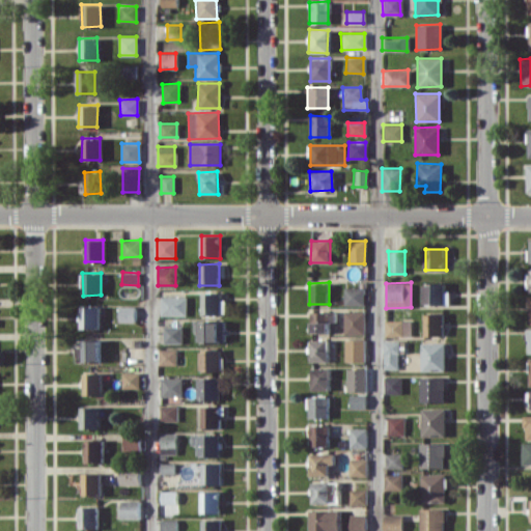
[(443,283),(424,283),(425,305),(449,304),(449,290),(443,290),(443,283)]
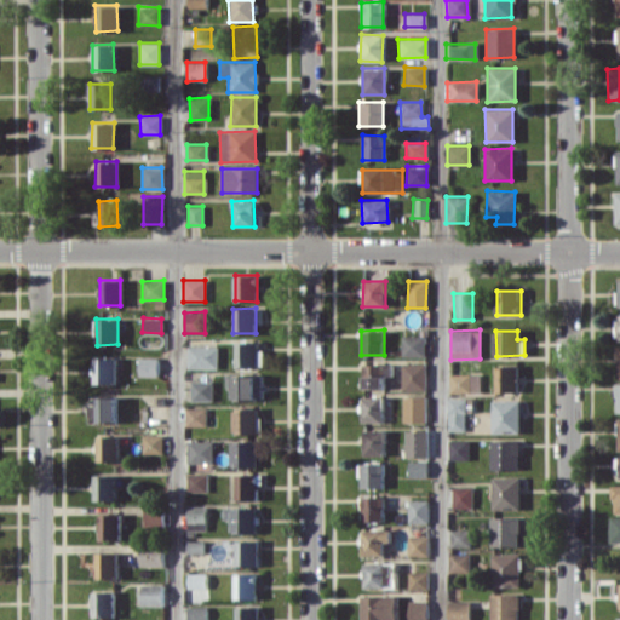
[(425,336),(402,334),(402,356),(425,357),(425,336)]
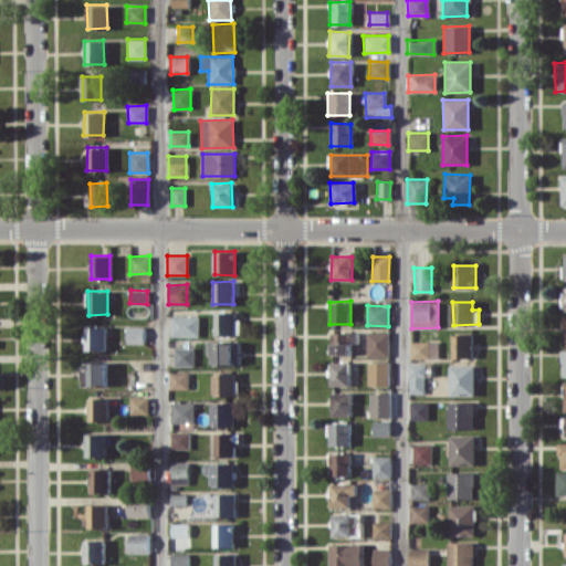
[(215,335),(238,334),(238,312),(215,312),(215,335)]
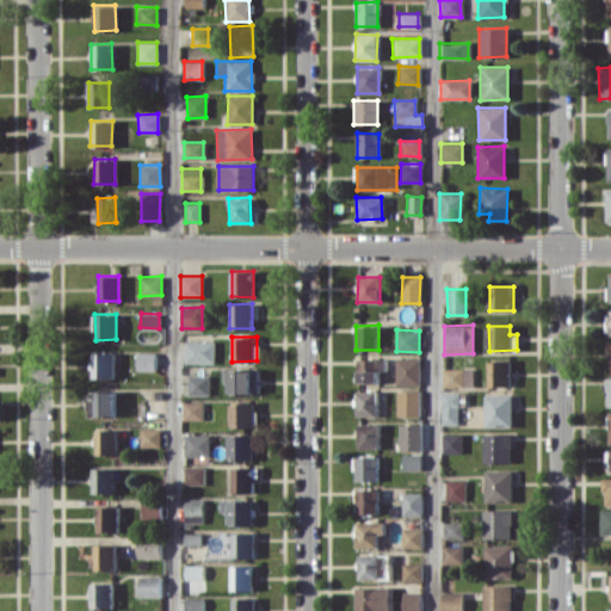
[(215,363),(215,340),(184,341),(185,363),(215,363)]
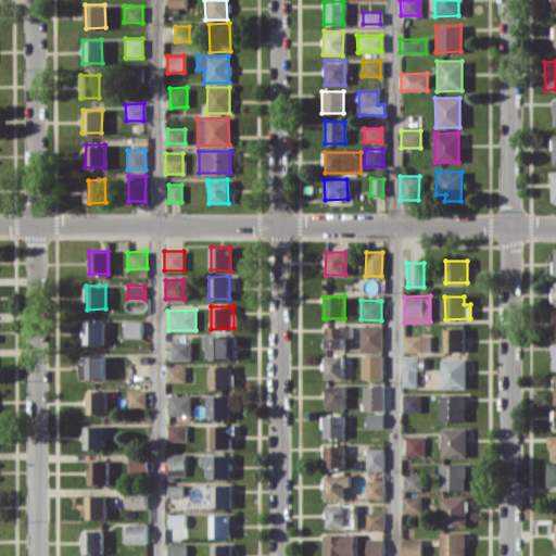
[(102,320),(83,321),(84,344),(103,344),(102,320)]
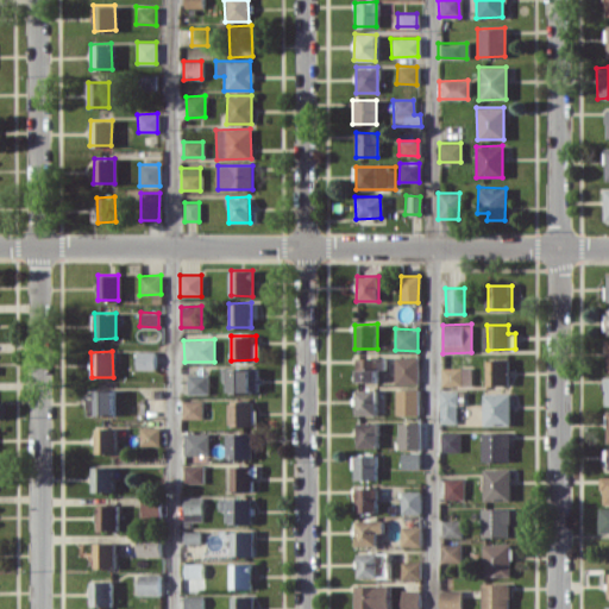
[(136,369),(155,369),(155,351),(136,351),(136,369)]
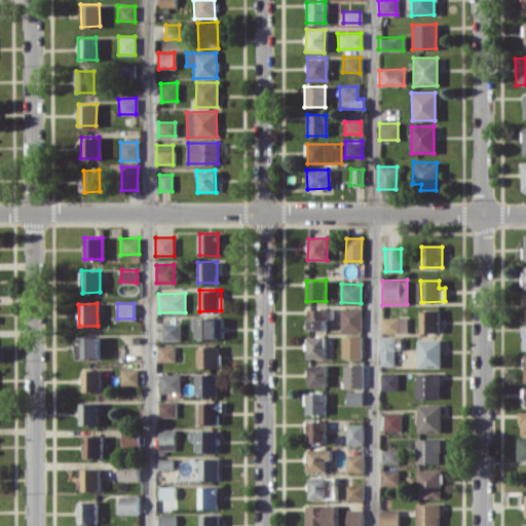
[(333,318),(333,309),(309,308),(308,329),(327,330),(327,318),(333,318)]
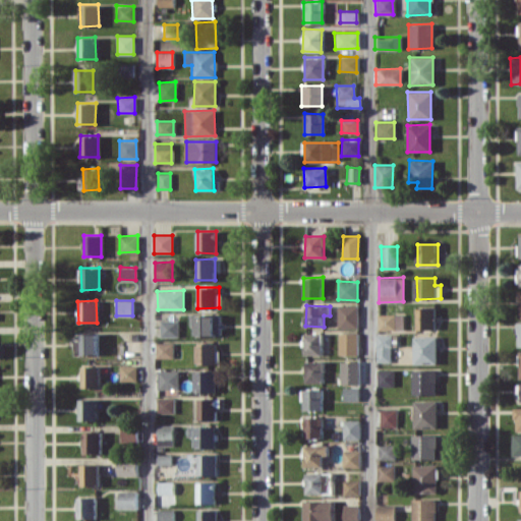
[(357,328),(357,305),(338,305),(338,328),(357,328)]
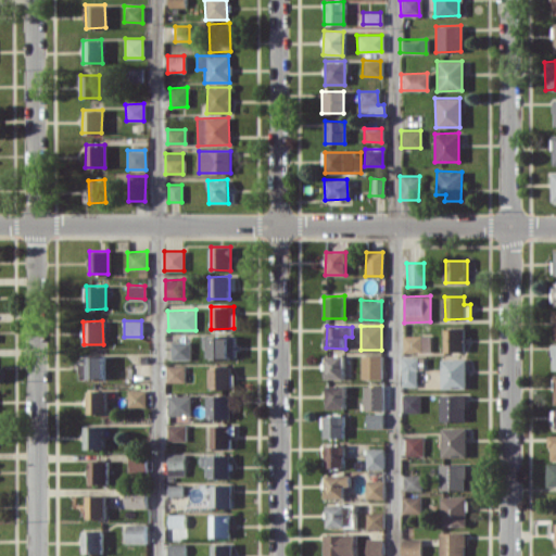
[(444,329),(444,352),(465,351),(464,328),(444,329)]
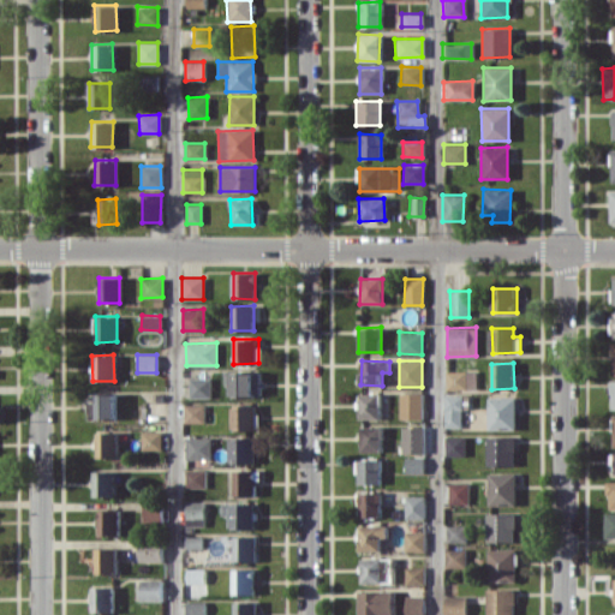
[(476,370),(446,371),(446,389),(477,389),(476,370)]
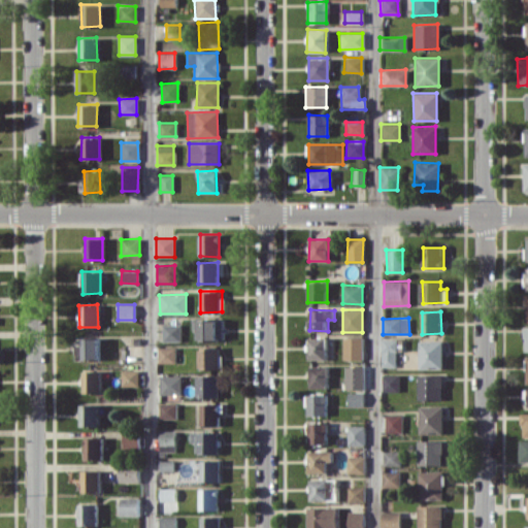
[(199,340),(224,339),(223,319),(194,320),(194,330),(199,330),(199,340)]
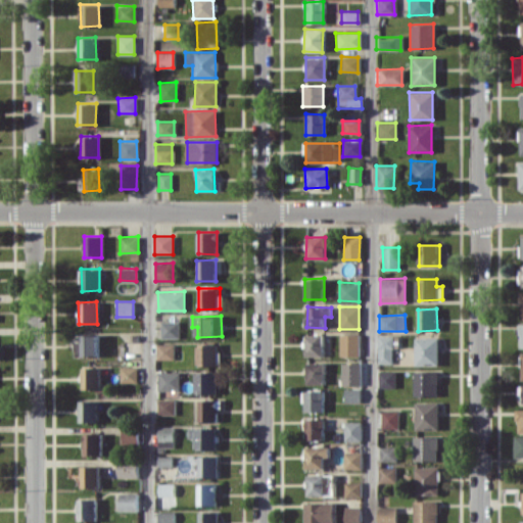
[(179,321),(161,321),(161,338),(179,338),(179,321)]
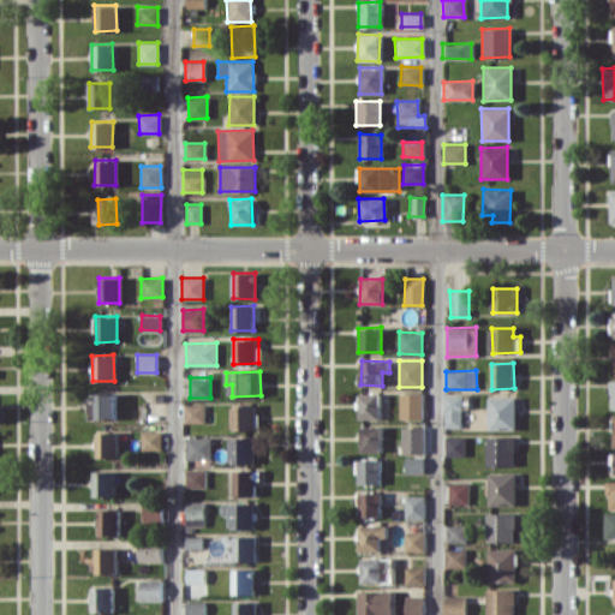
[(423,393),(400,394),(400,418),(423,418),(423,393)]
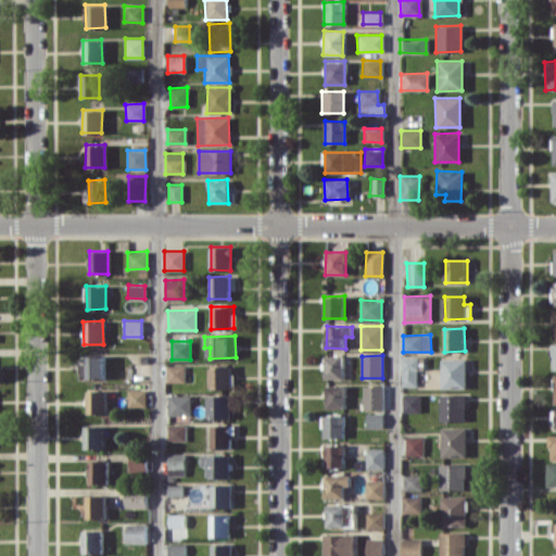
[(104,379),(104,356),(85,356),(85,364),(79,364),(79,379),(104,379)]
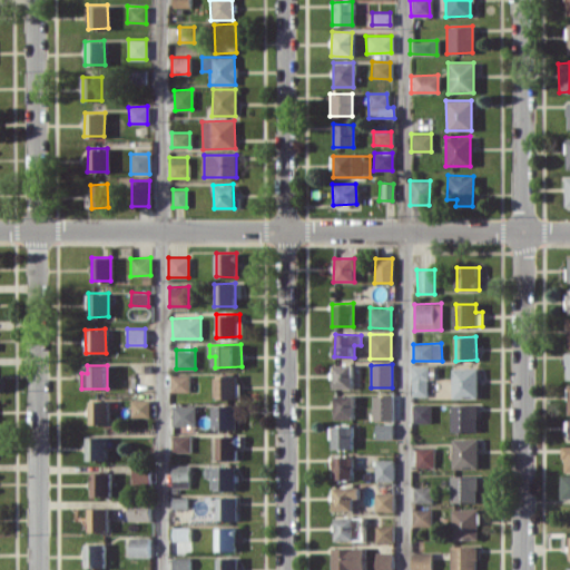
[(353,365),(333,365),(333,389),(353,389),(353,365)]
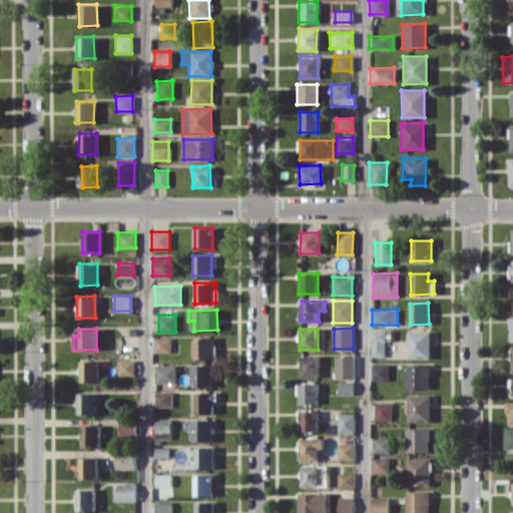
[(371,357),(386,357),(386,329),(371,330),(371,357)]
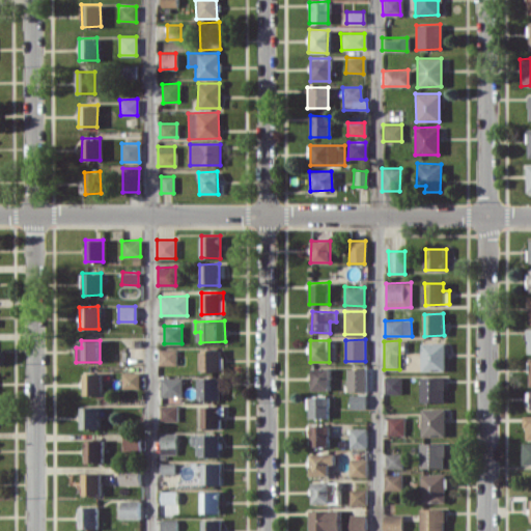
[(446,370),(446,342),(422,342),(421,370),(446,370)]
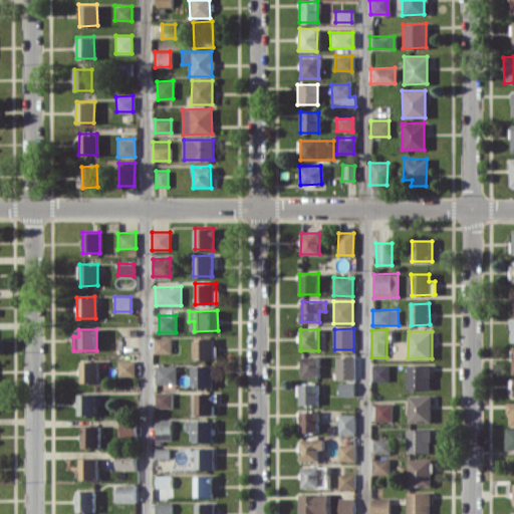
[(171,352),(171,337),(154,338),(155,353),(171,352)]
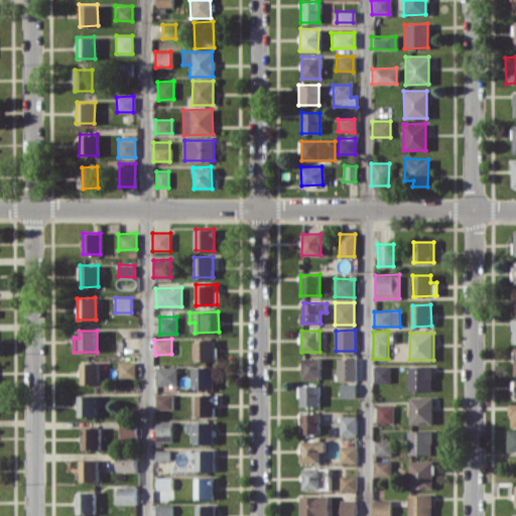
[(196,340),(197,361),(215,361),(215,340),(196,340)]
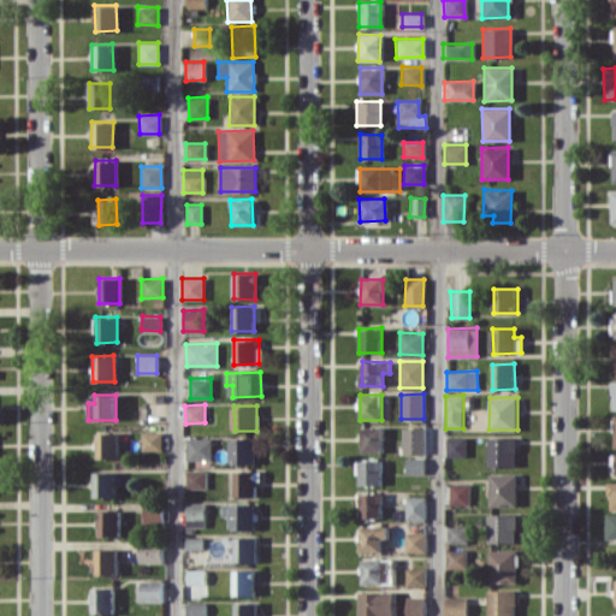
[(362,452),(384,452),(384,426),(362,427),(362,452)]
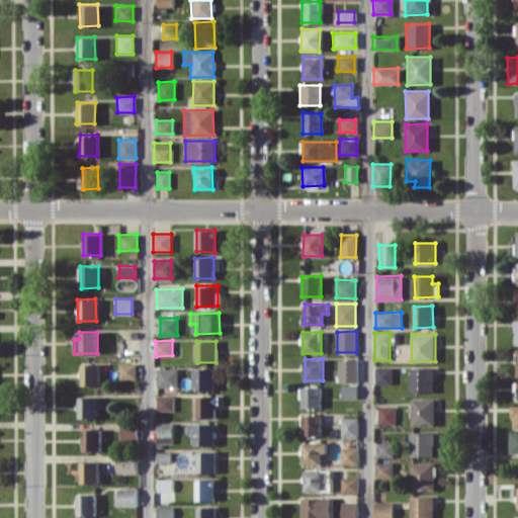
[(136,363),(119,363),(119,378),(136,378),(136,363)]
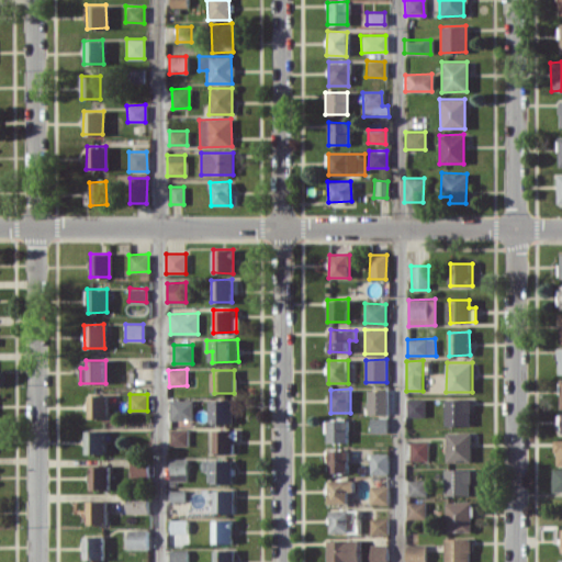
[(108,418),(108,395),(88,395),(88,418),(108,418)]
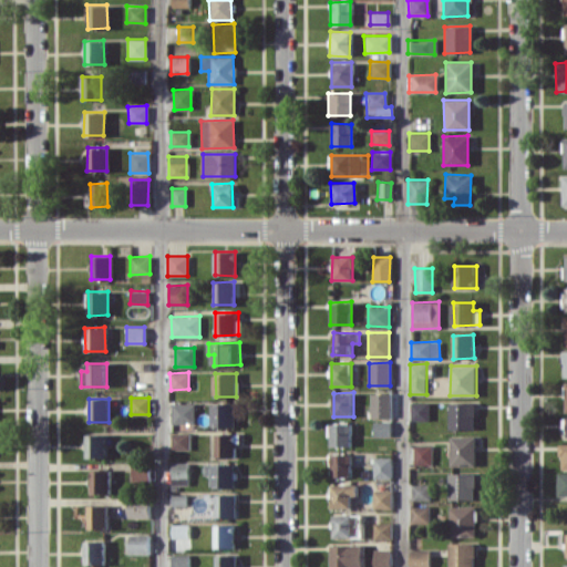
[(195,402),(172,403),(173,424),(195,423),(195,402)]
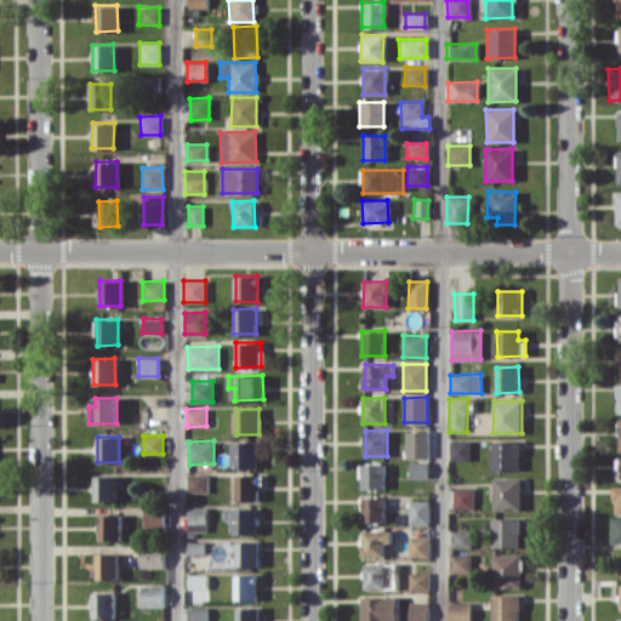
[(469,460),(469,440),(450,442),(450,460),(469,460)]
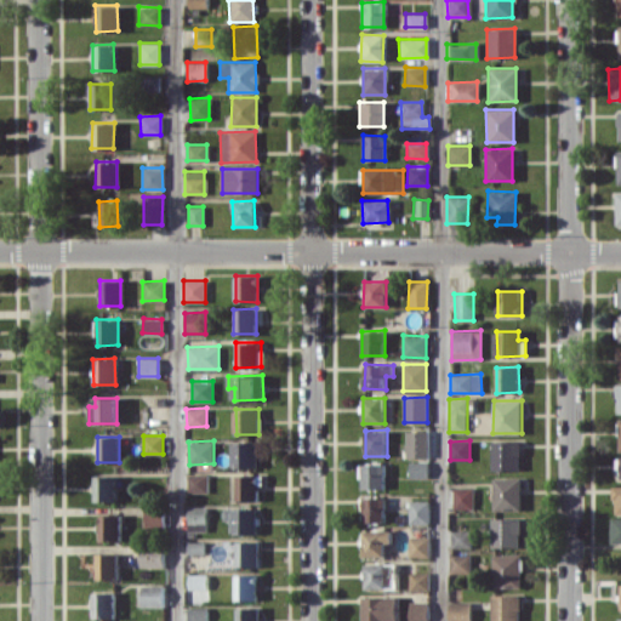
[(493,440),(493,469),(520,469),(520,442),(493,440)]
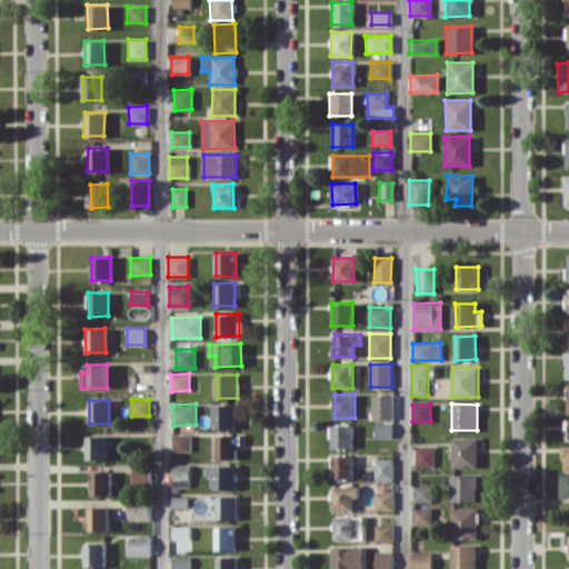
[(216,405),(215,427),(235,428),(236,405),(216,405)]
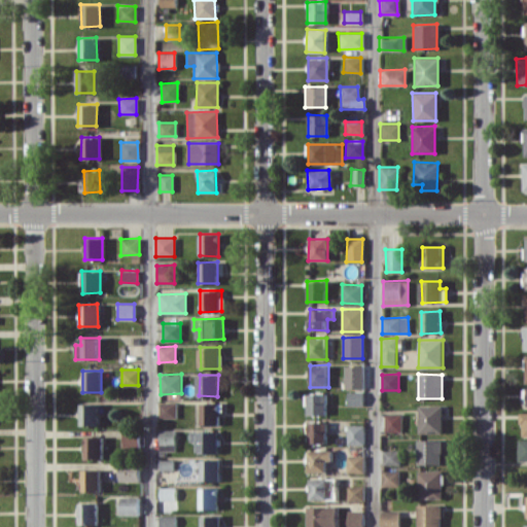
[(346,387),(362,387),(362,376),(346,376),(346,387)]
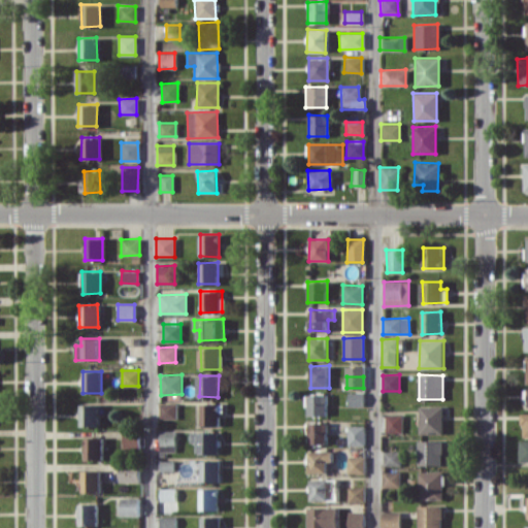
[(365,406),(365,392),(349,392),(349,406),(365,406)]
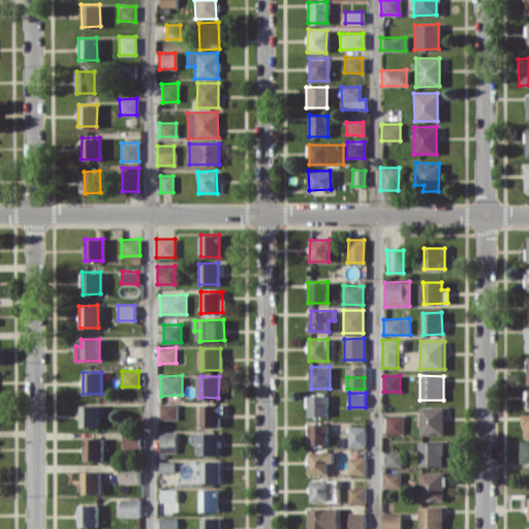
[(329,416),(328,395),(308,395),(308,416),(329,416)]
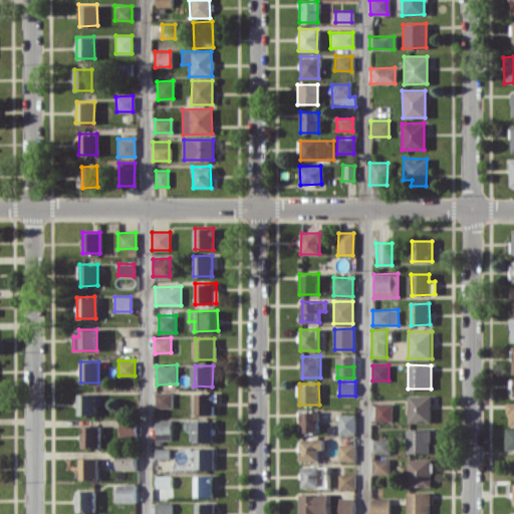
[(173,393),(156,392),(156,407),(173,407),(173,393)]
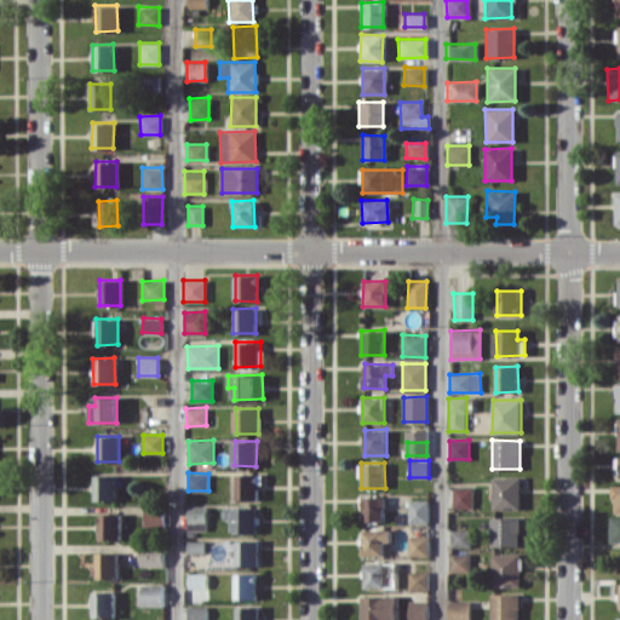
[(258,474),(236,474),(236,499),(258,499),(258,474)]
